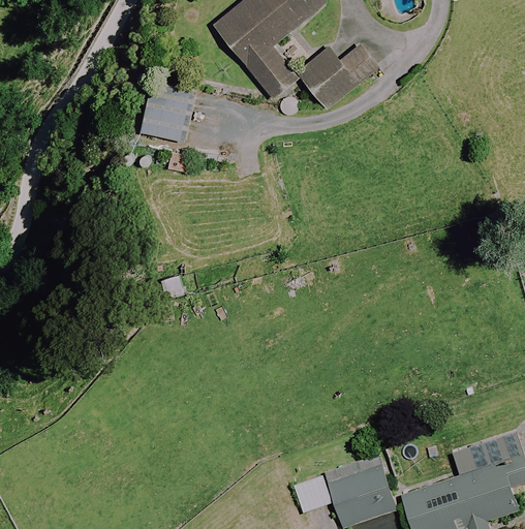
[(322,4),(318,0),(242,0),(212,25),(272,99),(295,81),(268,47),(273,43),(279,51),(290,41),(284,34),(322,4)]
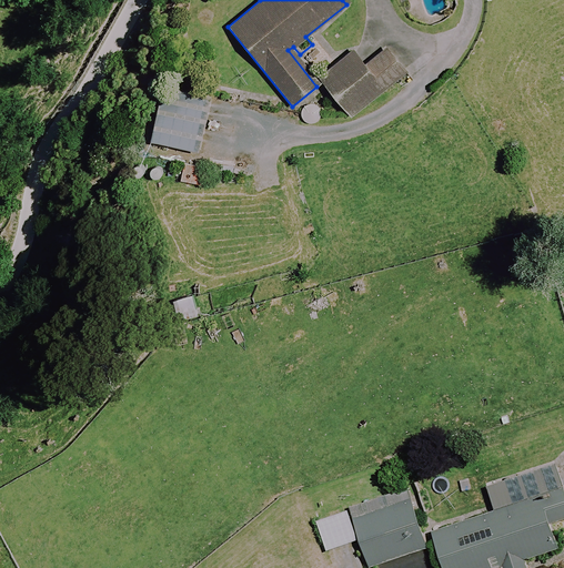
[(404,72),(382,44),(369,54),(361,46),(319,80),(349,117),(404,72)]
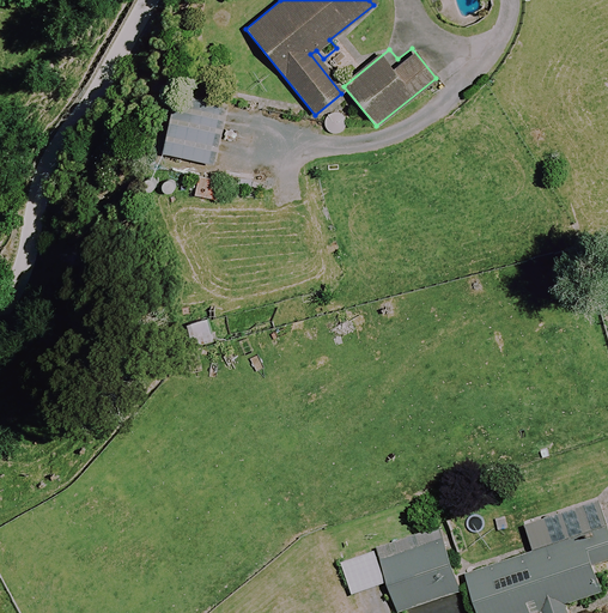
[(220,132),(169,120),(162,153),(213,164),(220,132)]
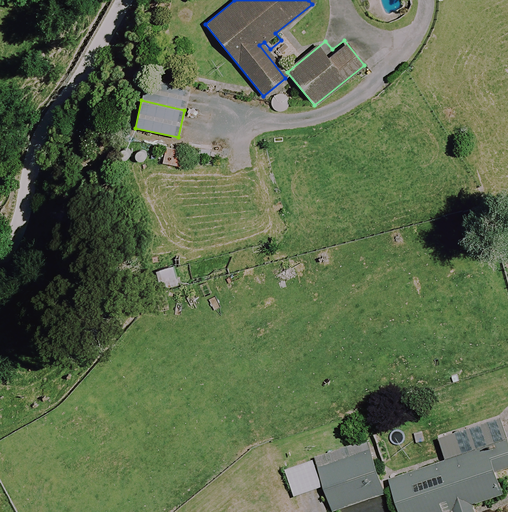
[(178,167),(180,150),(163,148),(160,165),(178,167)]
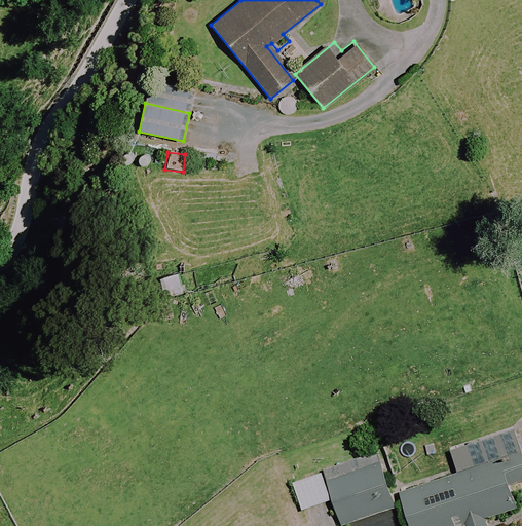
[(521,459),(521,455),(513,429),(452,449),(460,475),(400,494),(410,525),(486,525),(485,520),(513,512),(506,488),(521,482),(521,459)]
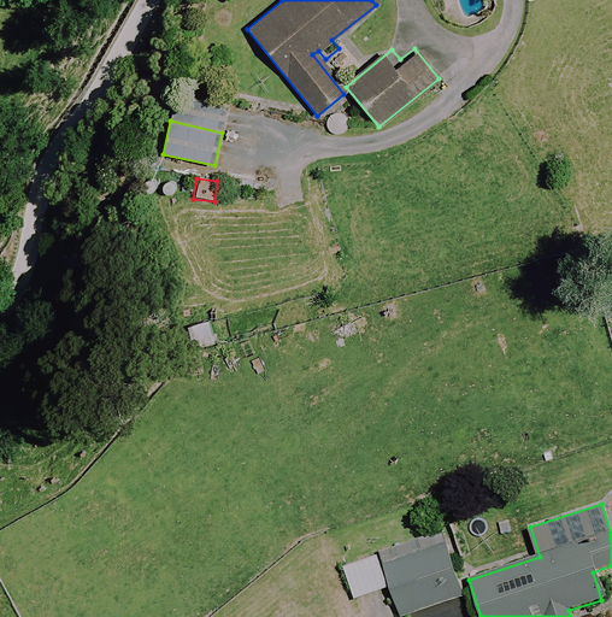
[(401,616),(462,598),(445,545),(382,564),(398,616),(401,616)]
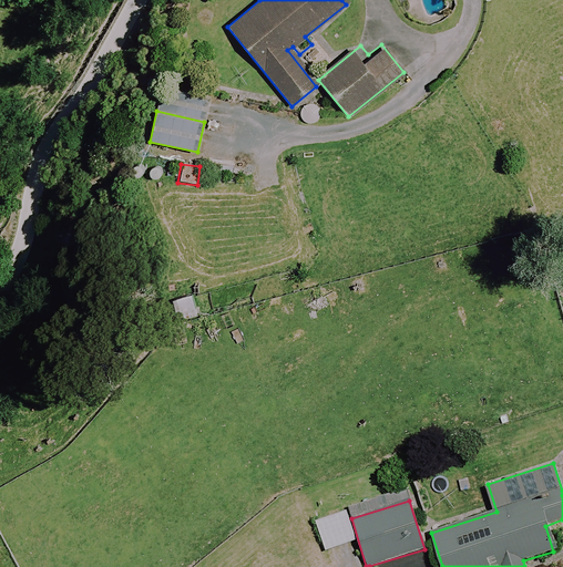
[(356,542),(346,512),(314,522),(324,552),(356,542)]
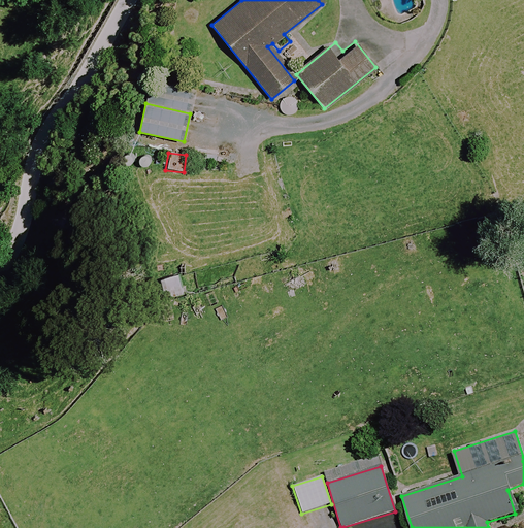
All buildings are outlined.
